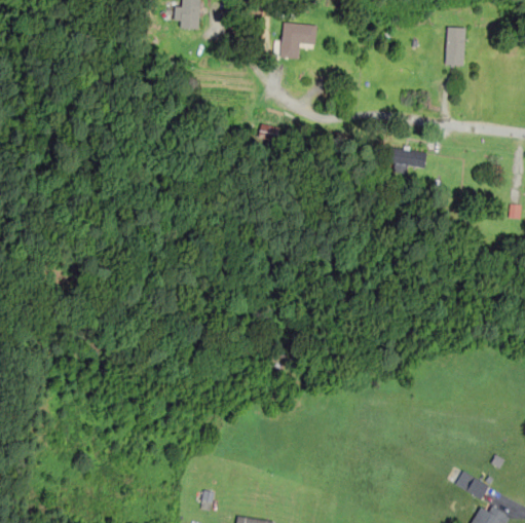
[(200,31),(200,0),(180,0),(180,31),(200,31)]
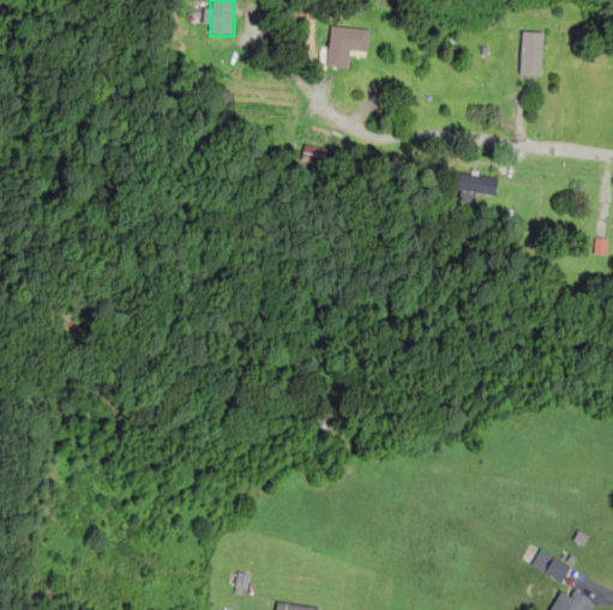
[(371,30),(330,28),(326,68),(353,71),(354,56),(368,58),(371,30)]
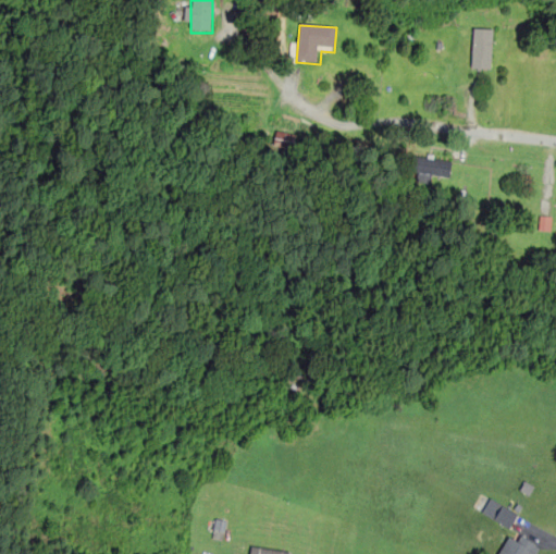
[(492,31),(472,31),(472,71),(492,71),(492,31)]
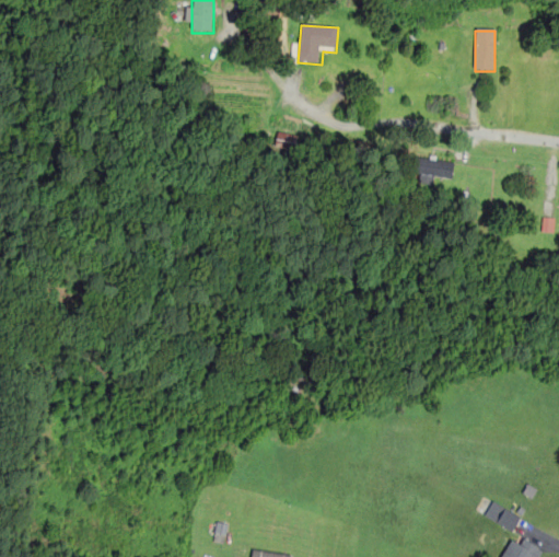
[(423,181),(454,178),(453,161),(422,162),(423,181)]
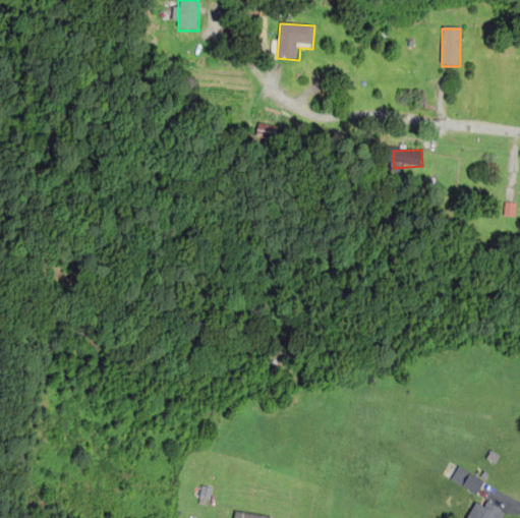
[(488,460),(495,464),(499,457),(493,453),(488,460)]
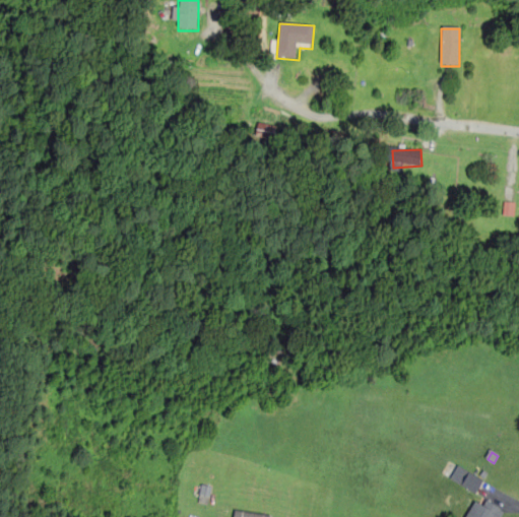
[(483,480),(469,472),(461,487),(475,495),(483,480)]
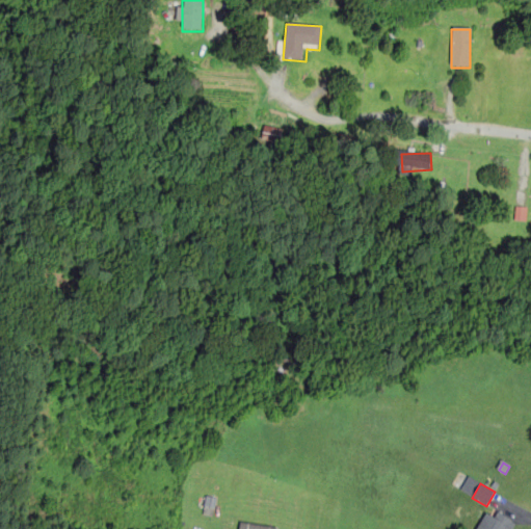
[(480,519),(477,528),(507,528),(511,519),(497,514),(494,523),(480,519)]
